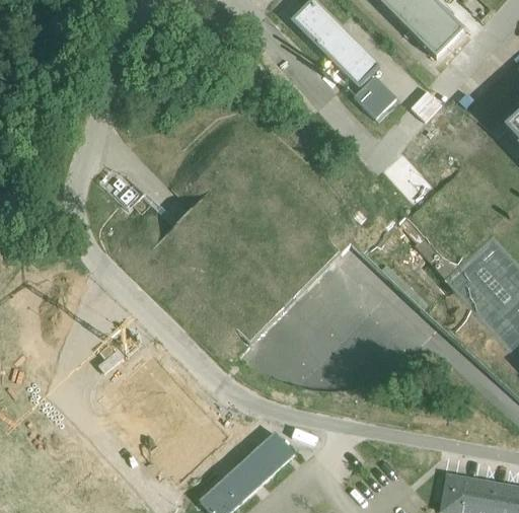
[(311,0),(292,20),(360,89),(354,96),(376,118),(396,97),(372,74),(380,65),(315,0),(311,0)]
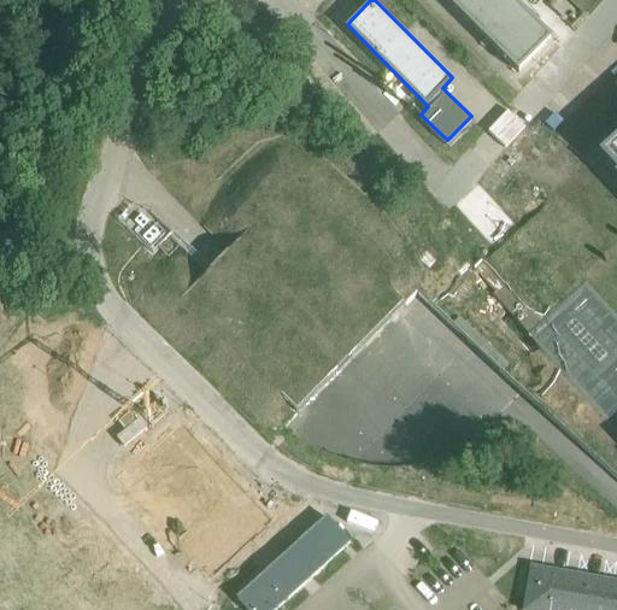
[(450,0),(518,68),(553,33),(518,0),(450,0)]
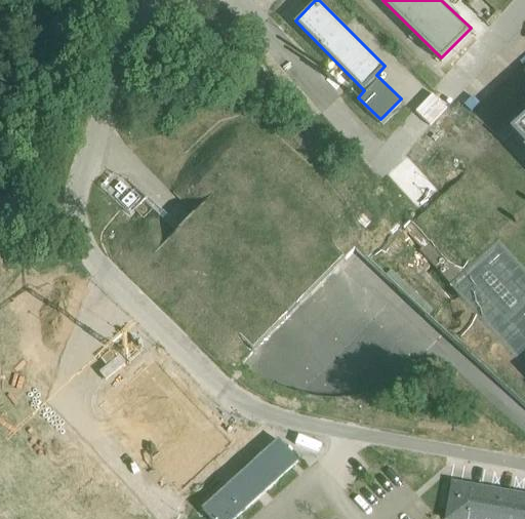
[(524,116),(405,226),(447,277),(492,234),(524,269),(524,116)]
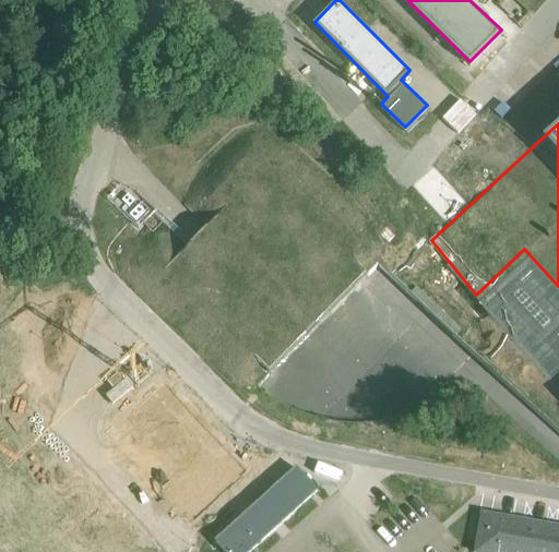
[(329,302),(230,203),(164,267),(265,369),(329,302)]
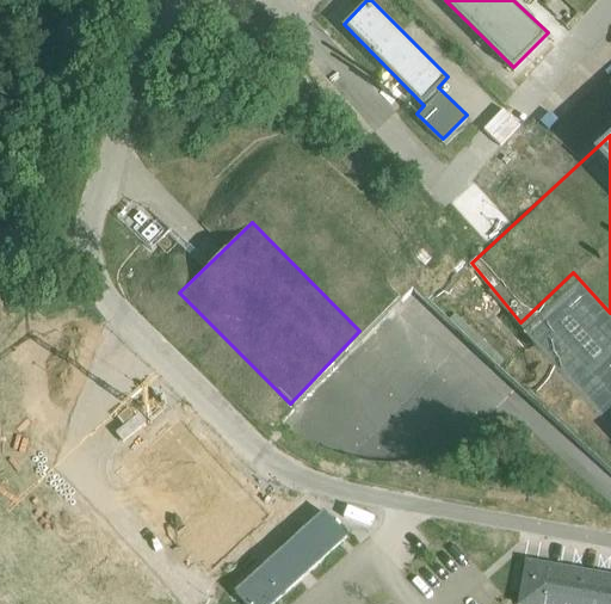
[(323,506),(236,587),(250,603),(269,603),(347,532),(323,506)]
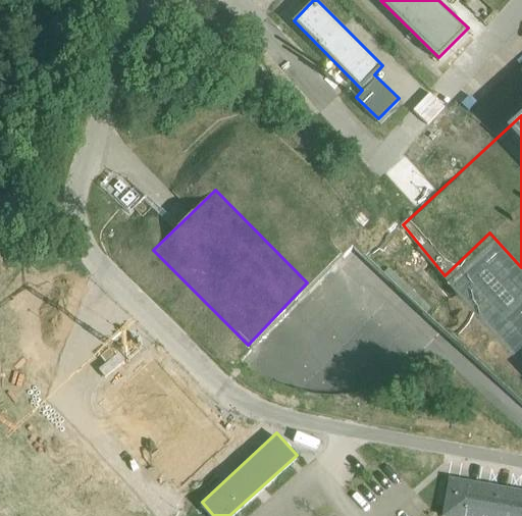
[(521,515),(521,488),(451,475),(444,513),(461,515),(521,515)]
